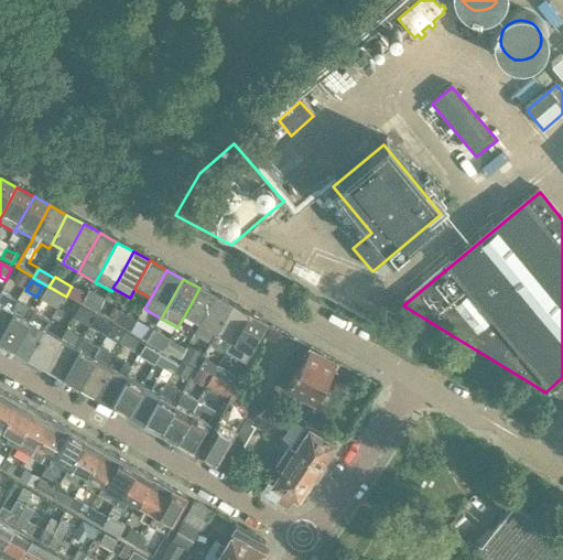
[(88,297),(71,288),(66,297),(83,305),(88,297)]
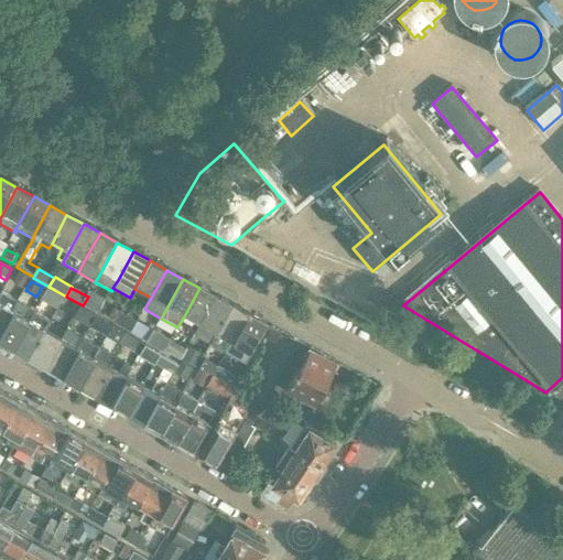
[(184,316),(201,325),(215,297),(199,288),(184,316)]
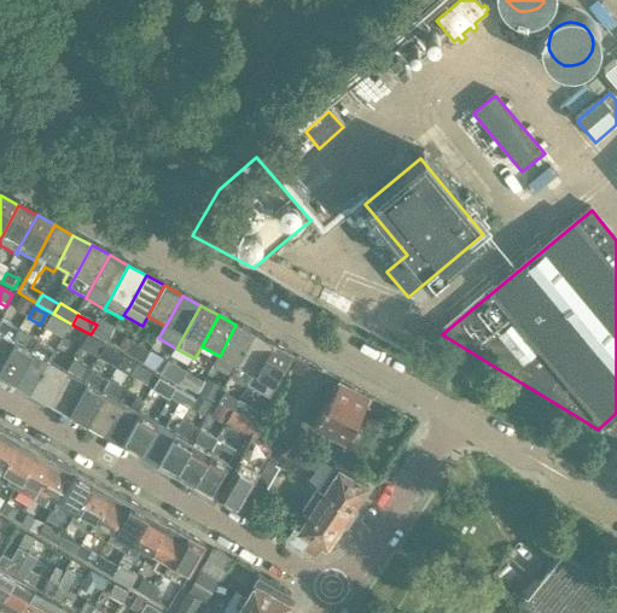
[(70,328),(53,317),(46,331),(63,340),(70,328)]
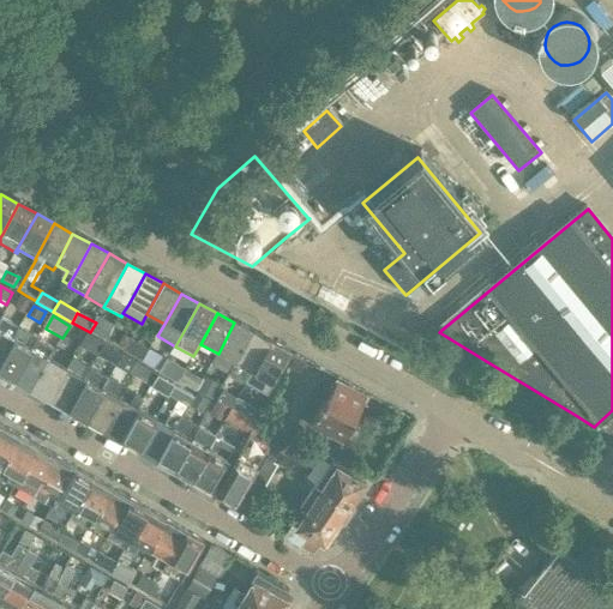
[(115,326),(98,318),(96,323),(90,332),(107,342),(115,326)]
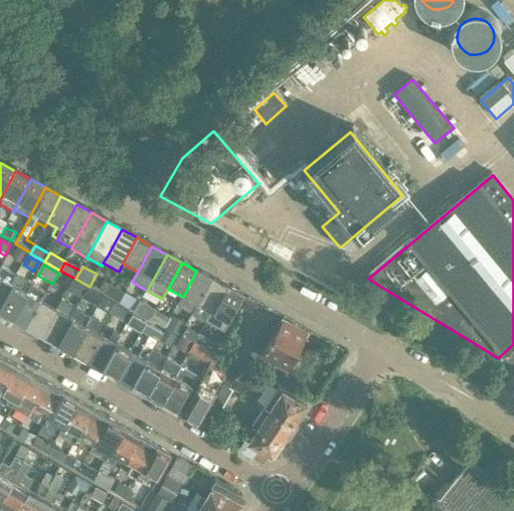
[(0,305),(16,277),(2,270),(0,273),(0,305)]
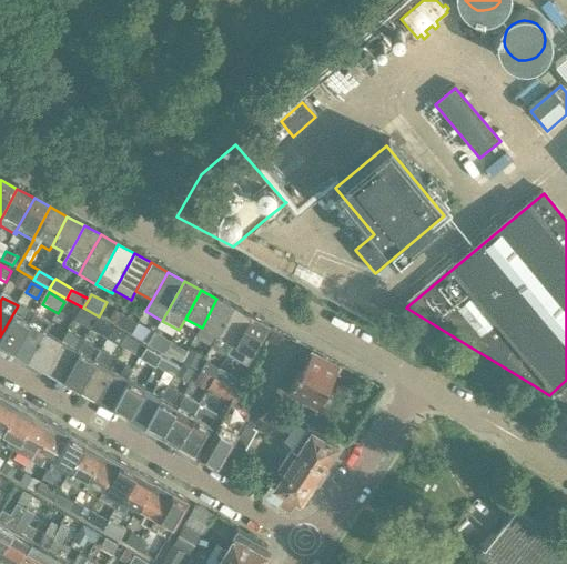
[(212,348),(219,336),(234,309),(216,299),(202,328),(195,340),(212,348)]
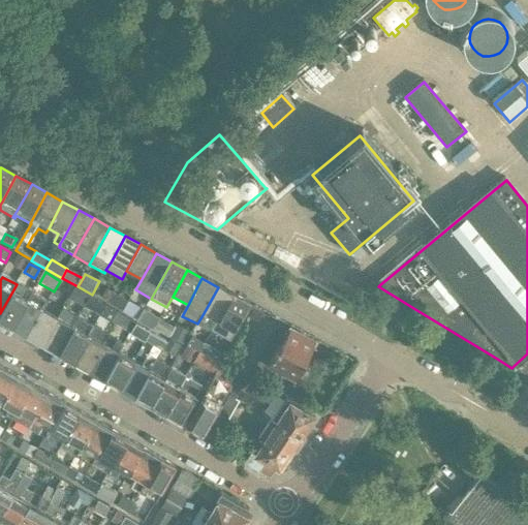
[(18,283),(0,313),(0,320),(12,328),(32,295),(33,292),(18,283)]
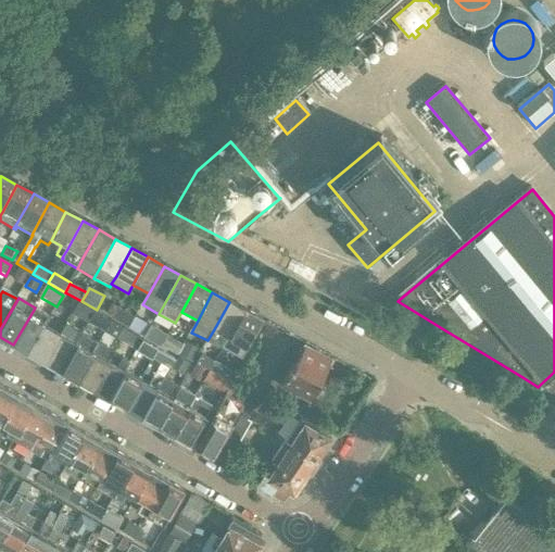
[(224,350),(230,338),(246,311),(229,302),(214,329),(207,340),(224,350)]
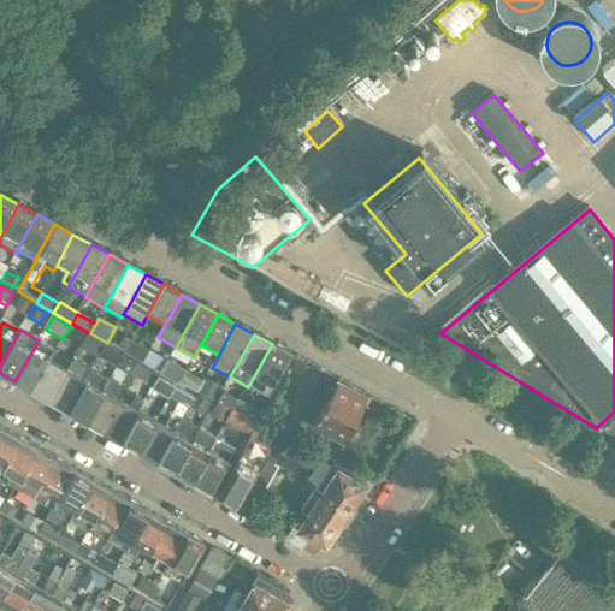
[(106,346),(88,337),(81,349),(93,356),(96,351),(101,355),(106,346)]
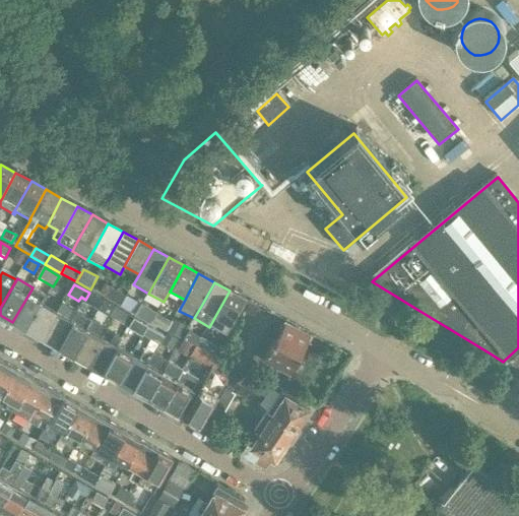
[(127,298),(112,288),(106,299),(121,308),(127,298)]
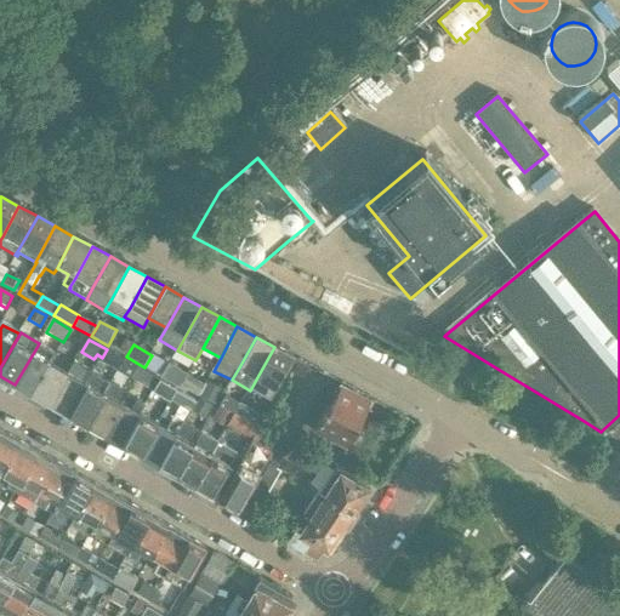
[(38,346),(15,385),(32,394),(50,364),(55,355),(38,346)]
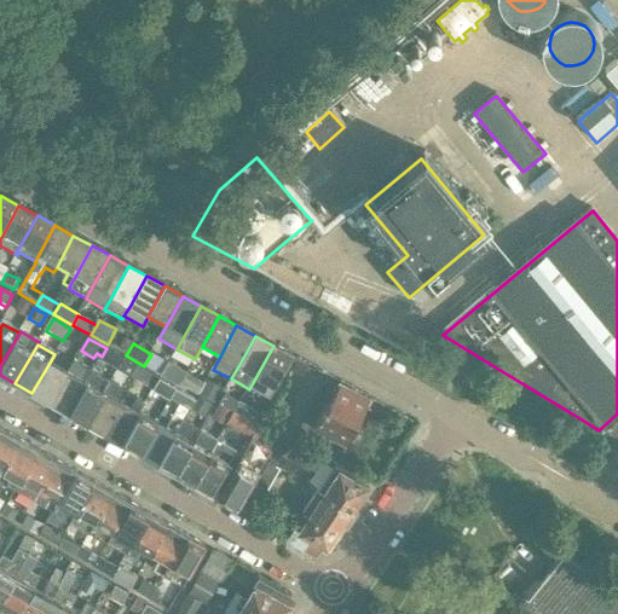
[(277,387),(275,386),(292,357),(273,346),(256,376),(249,389),(270,400),(277,387)]
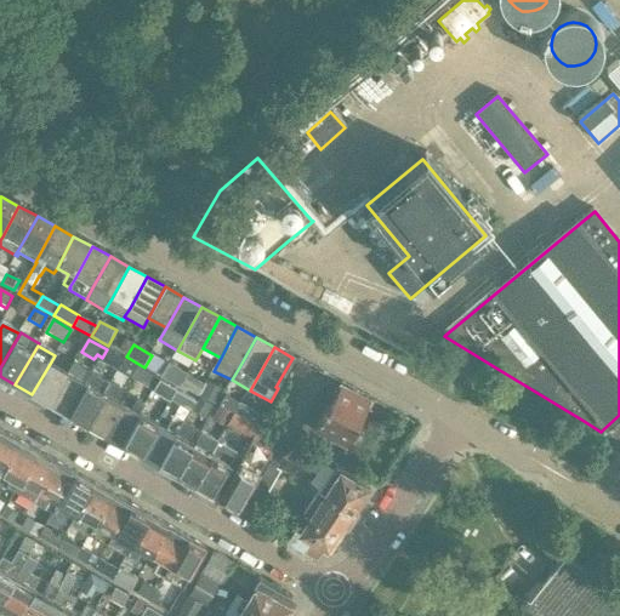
[(125,360),(107,349),(101,359),(114,366),(113,370),(118,372),(125,360)]
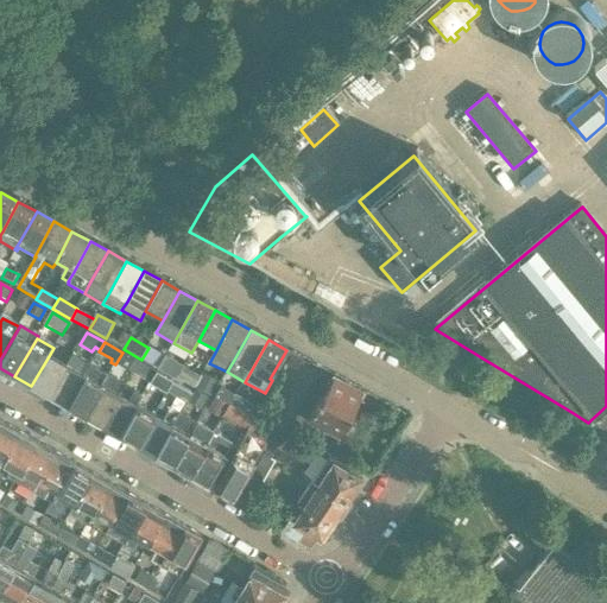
[(166,356),(149,347),(149,348),(141,360),(158,369),(166,356)]
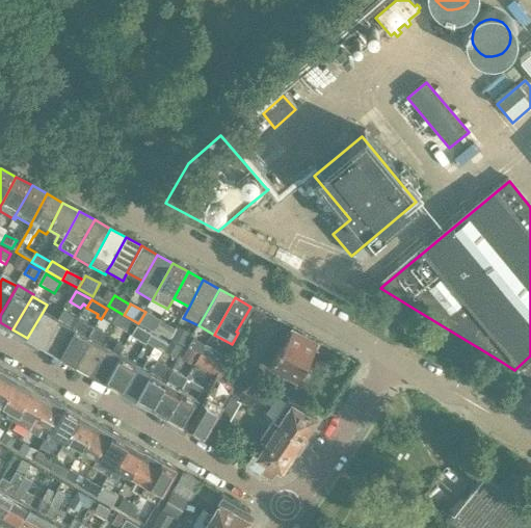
[(113,326),(118,316),(107,309),(102,320),(113,326)]
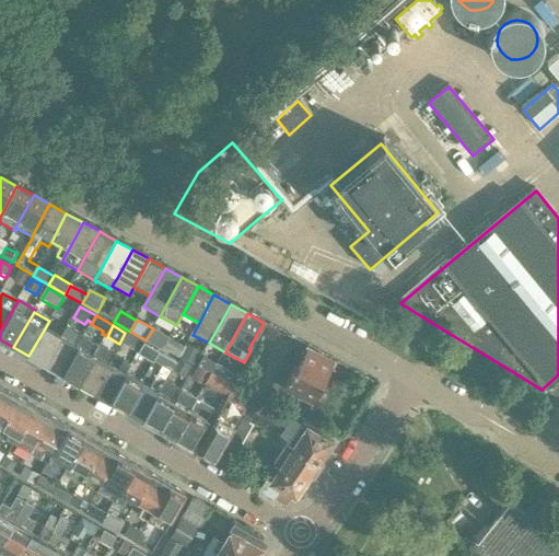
[(171,338),(153,327),(153,328),(146,340),(163,350),(170,338),(171,338)]
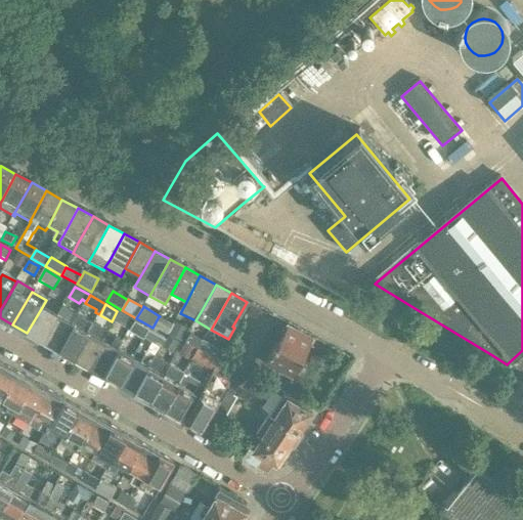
[(27,333),(42,342),(57,316),(42,307),(27,333)]
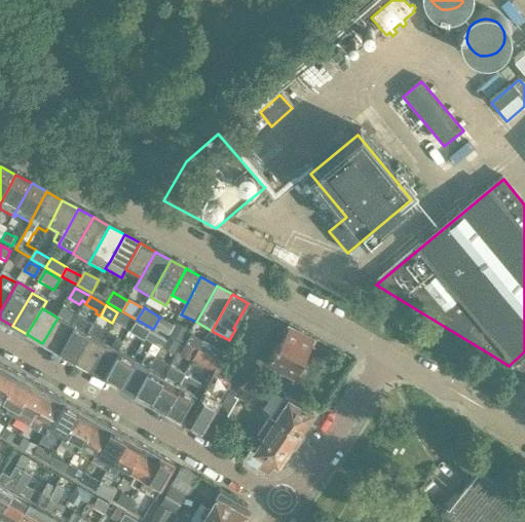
[(58,351),(73,326),(78,317),(63,308),(58,318),(42,343),(58,351)]
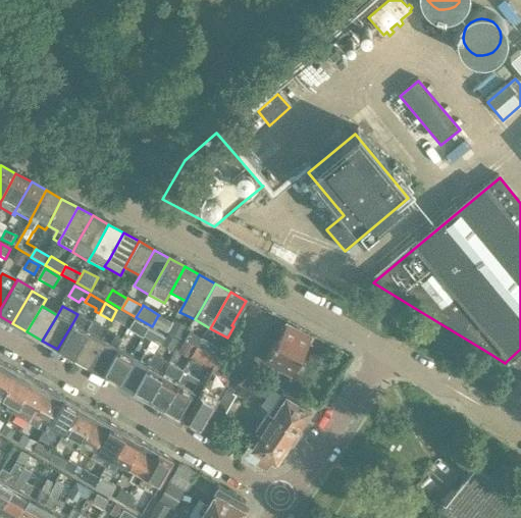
[(134,320),(116,310),(111,320),(123,327),(125,324),(129,327),(134,320)]
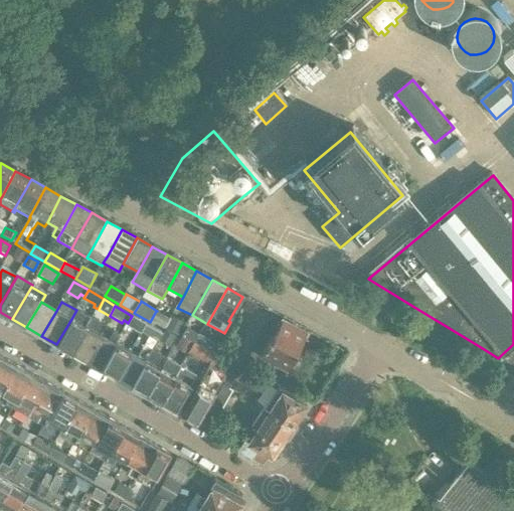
[(71,353),(87,328),(92,318),(76,310),(71,319),(56,344),(71,353)]
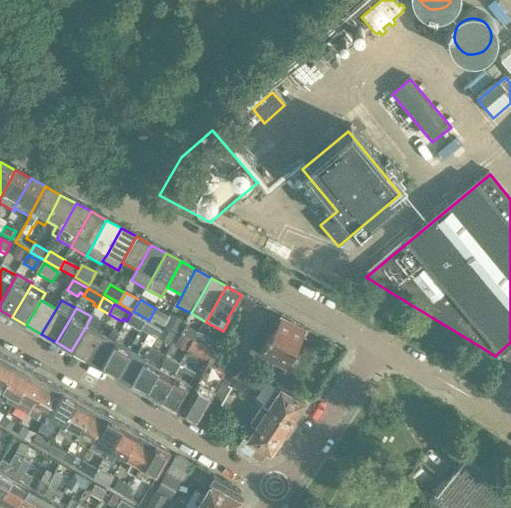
[(170,318),(155,309),(149,320),(165,329),(170,318)]
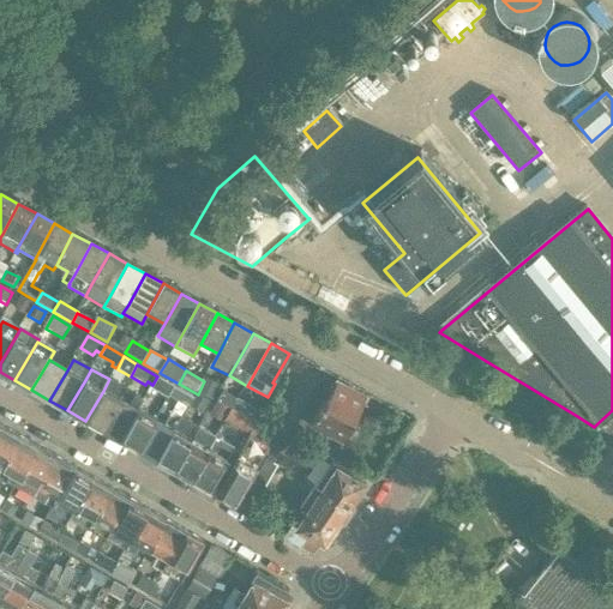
[(175,387),(158,378),(152,389),(169,399),(169,398),(175,389),(175,387)]
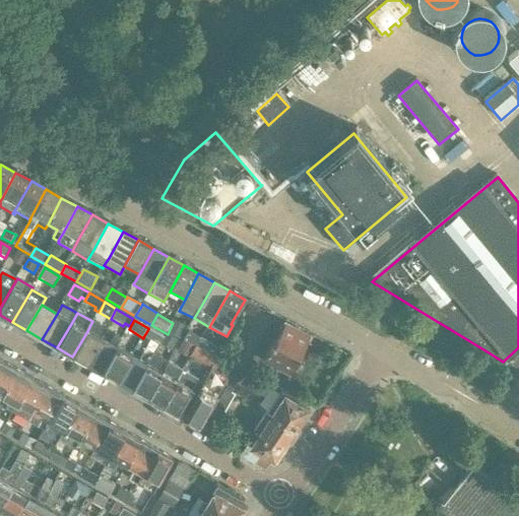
[(189,328),(175,321),(168,334),(181,341),(189,328)]
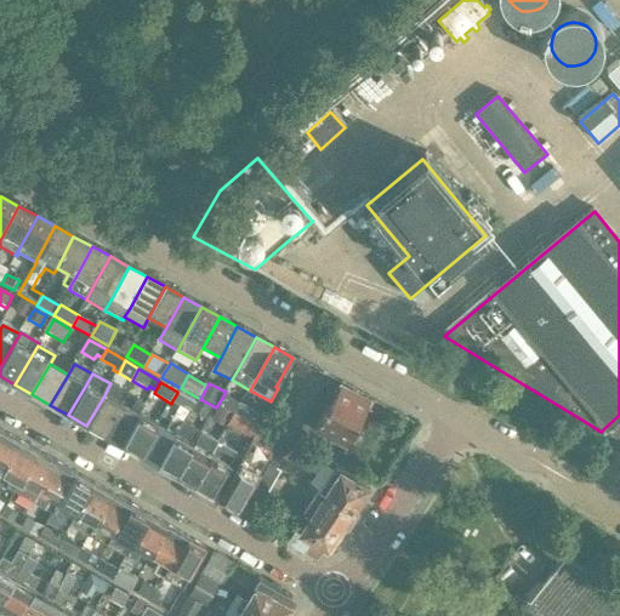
[(121,405),(114,400),(120,391),(111,385),(104,395),(86,426),(104,435),(121,405)]
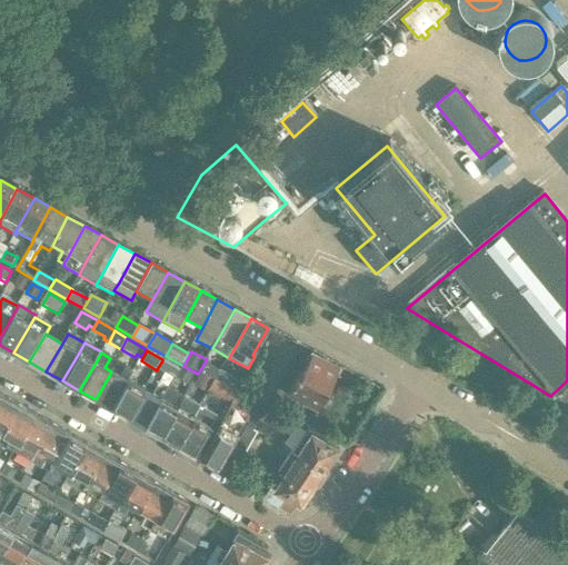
[(298,376),(299,377),(290,392),(291,392),(292,390),(320,406),(319,407),(320,408),(328,394),(329,394),(331,390),(329,389),(337,375),(339,376),(340,375),(308,357),(307,358),(309,359),(301,375),(300,374),(298,376)]
